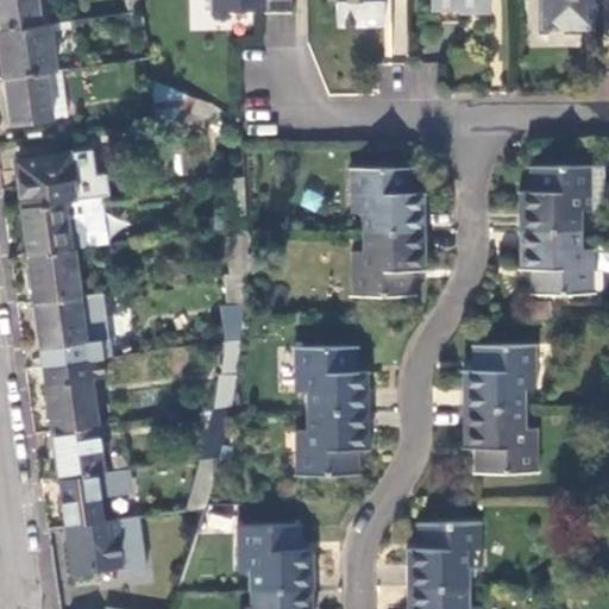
[(38,0),(0,0),(0,30),(42,25),(38,0)]
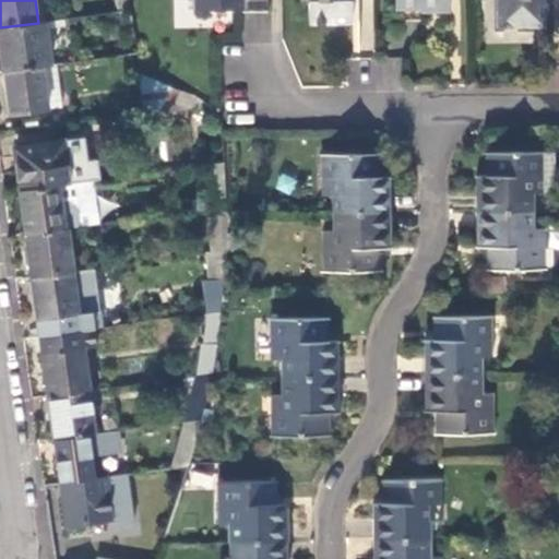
[(115,0),(118,12),(131,10),(128,0),(115,0)]
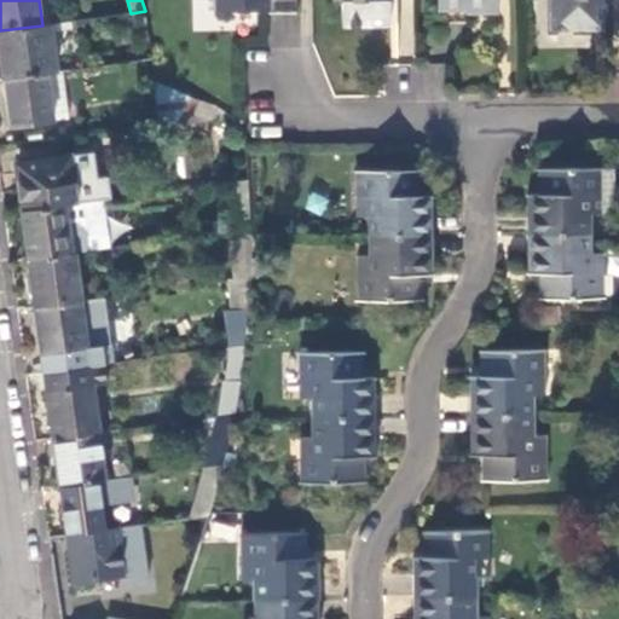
[(217,0),(217,9),(271,11),(270,0),(217,0)]
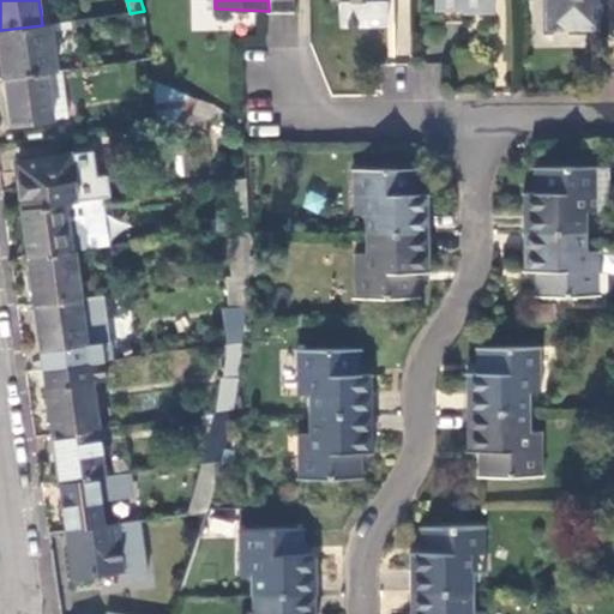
[(343,25),(387,26),(387,0),(331,0),(332,0),(344,1),(343,25)]
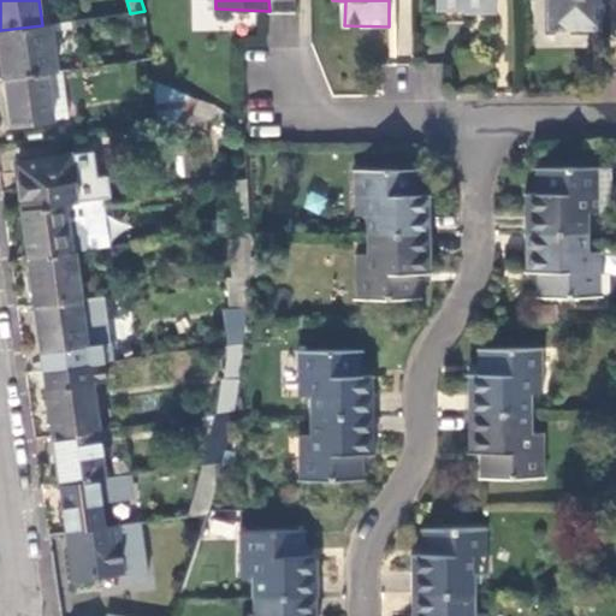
[(465,23),(465,11),(497,11),(496,0),(437,0),(438,23),(465,23)]
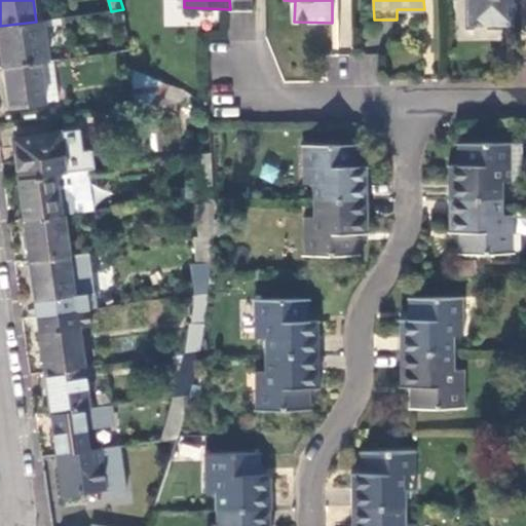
[(465,0),(465,30),(476,30),(478,25),(484,26),(486,29),(516,29),(516,0),(465,0)]
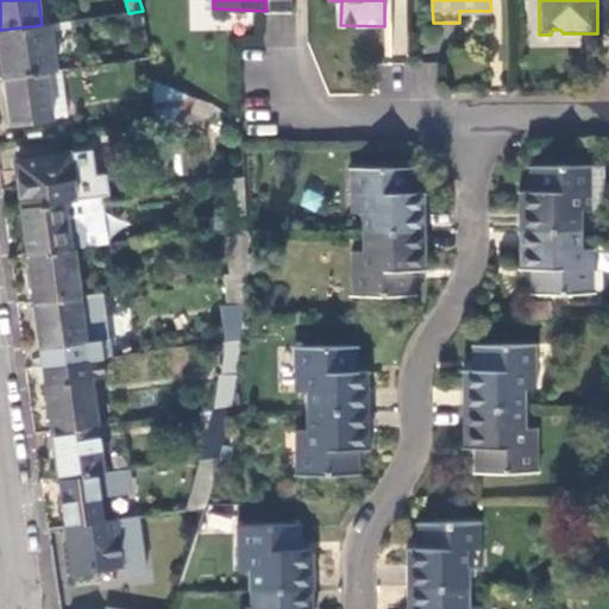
[(42,25),(0,30),(0,46),(5,77),(46,71),(56,70),(50,24),(42,25)]
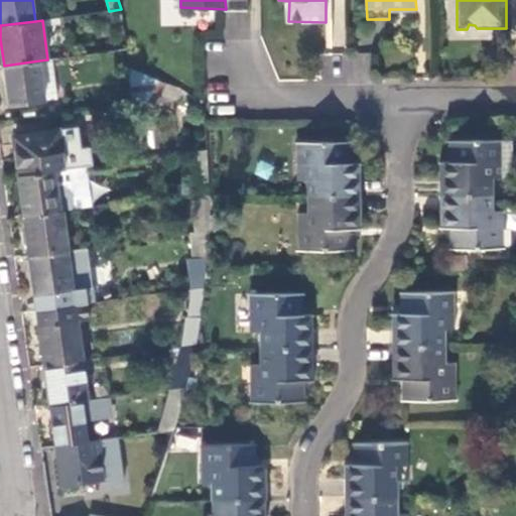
[(47,59),(39,60),(41,76),(54,74),(52,58),(47,59)]
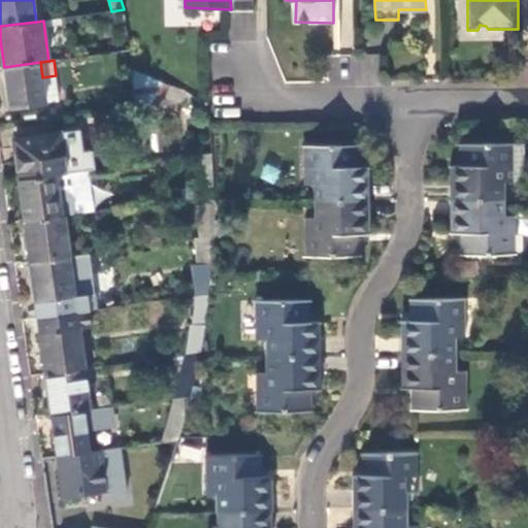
[(40,62),(4,67),(9,107),(59,101),(56,75),(42,77),(40,62)]
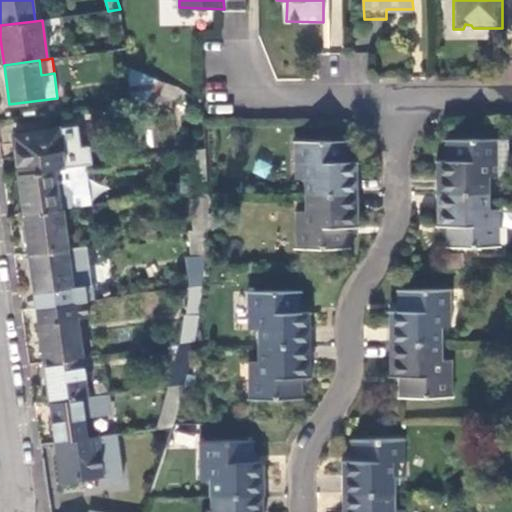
[(147,102),(158,80),(131,68),(129,79),(131,103),(147,102)]
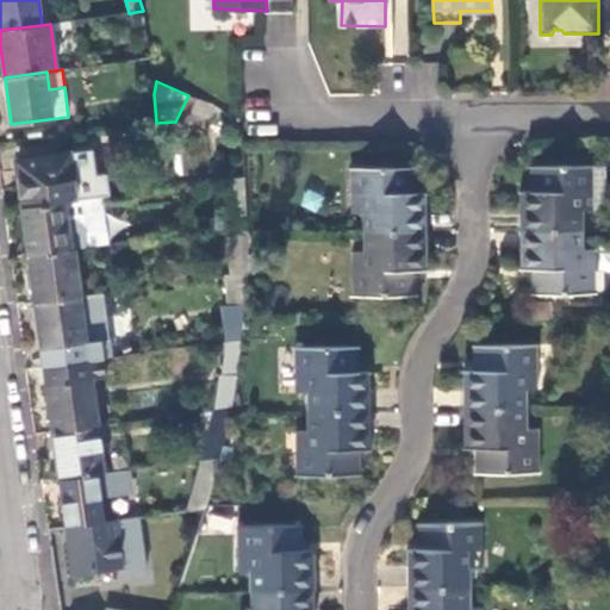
[(216,118),(221,111),(212,105),(188,95),(175,122),(216,118)]
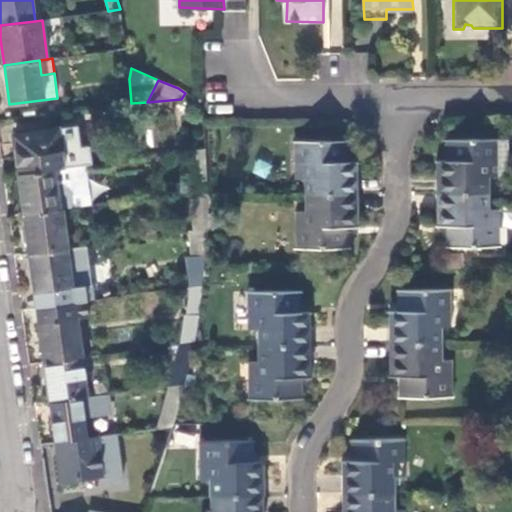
[(13,135),(18,174),(54,169),(64,168),(59,128),(13,135)]
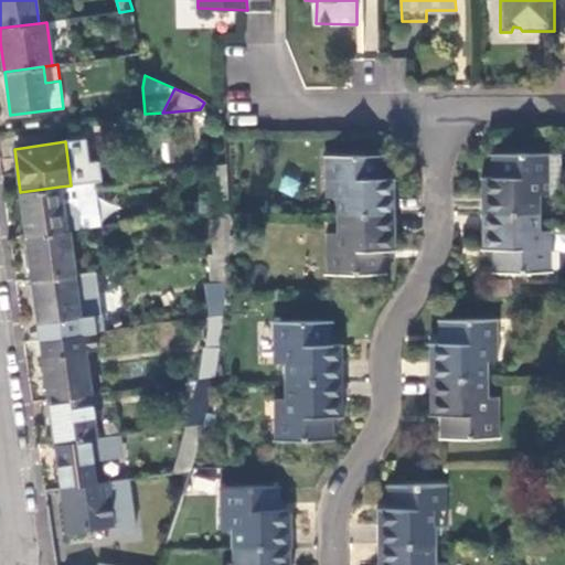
[(483,176),(484,212),(541,212),(542,194),(552,194),(552,151),(493,152),(493,155),(498,156),(498,176),(483,176)]
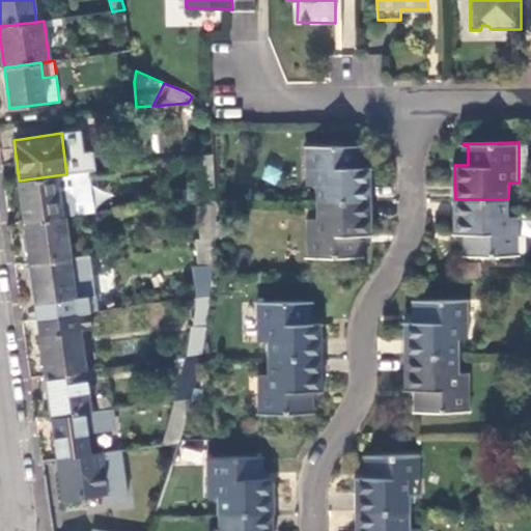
[(316,185),(315,201),(370,200),(370,168),(357,168),(356,147),(361,147),(361,145),(306,145),(306,185),(316,185)]
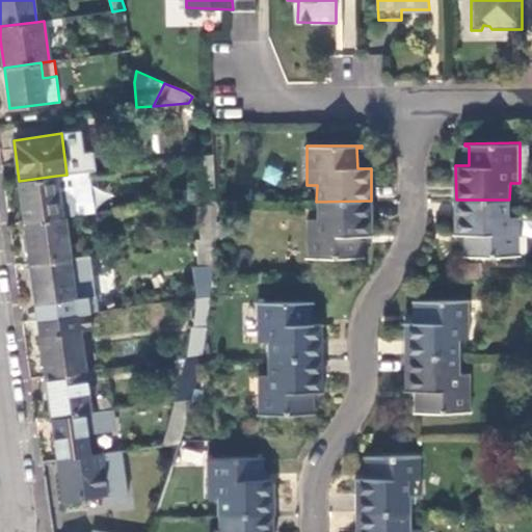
[(211,156),(197,157),(201,198),(202,198),(214,196),(211,156)]
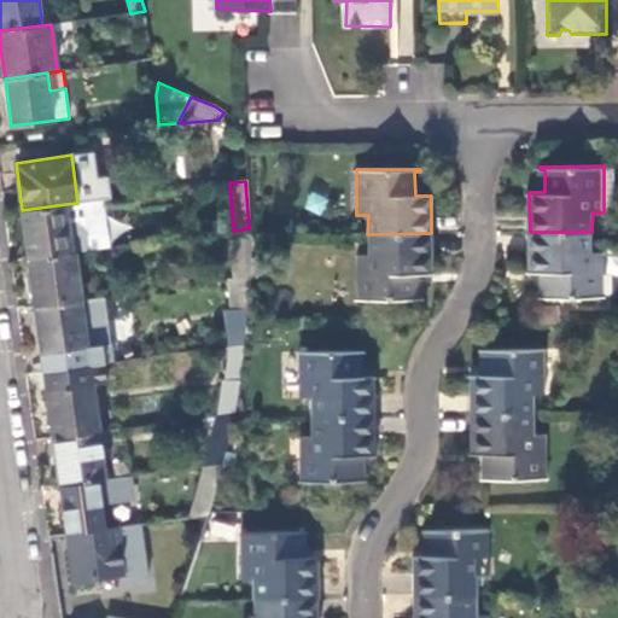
[(65,204),(22,210),(29,258),(71,252),(74,252),(109,248),(103,200),(77,203),(65,204)]
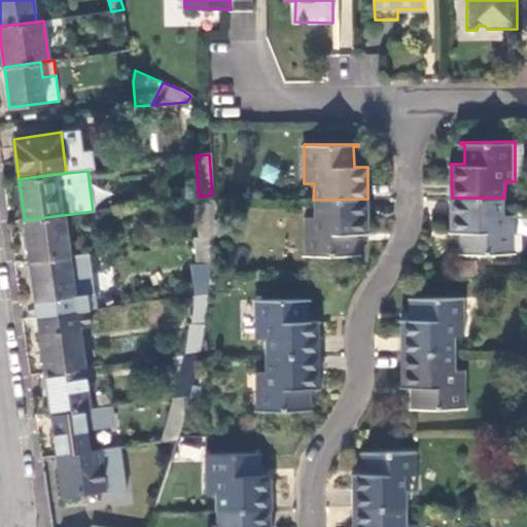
[(504,198),(452,198),(452,231),(464,230),(465,250),(462,250),(462,253),(516,253),(515,213),(504,213),(504,198)]
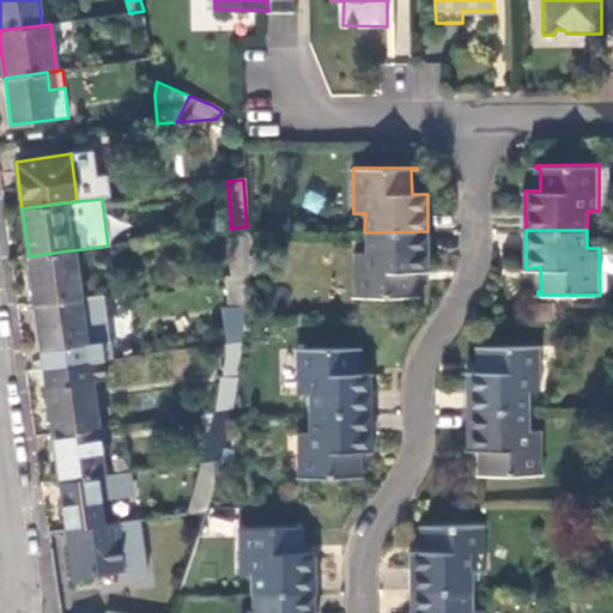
[(428,231),(364,232),(365,250),(354,252),(354,297),(418,297),(417,295),(413,293),(413,271),(428,269),(428,231)]
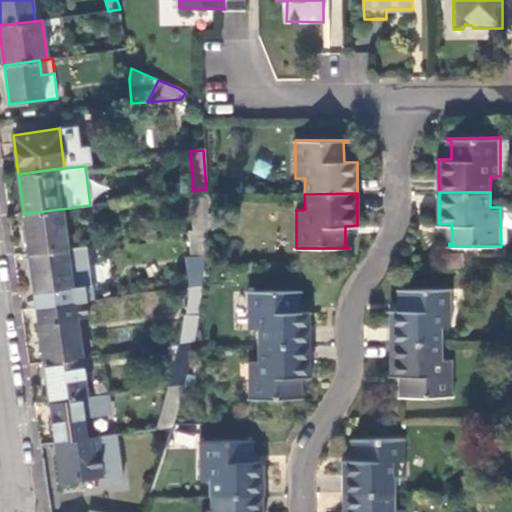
[(59,209),(24,214),(29,254),(67,249),(61,209),(59,209)]
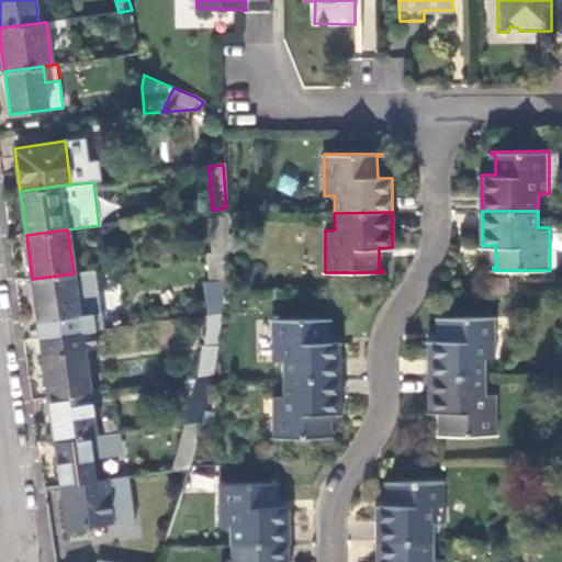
[(74,273),(32,279),(41,338),(81,333),(103,330),(94,270),(74,273)]
